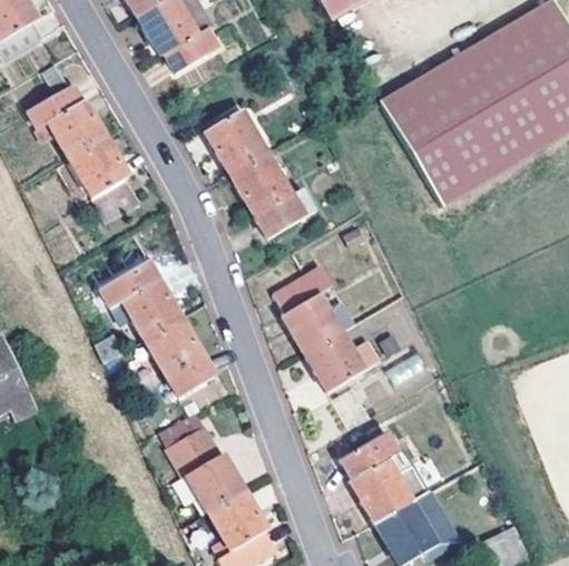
[(0,0),(0,60),(1,61),(39,38),(29,22),(35,20),(22,0),(0,0)]
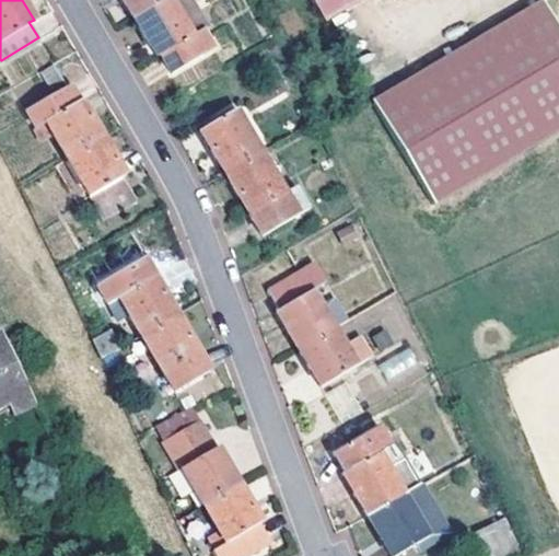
[(123,0),(134,19),(164,0),(123,0)]
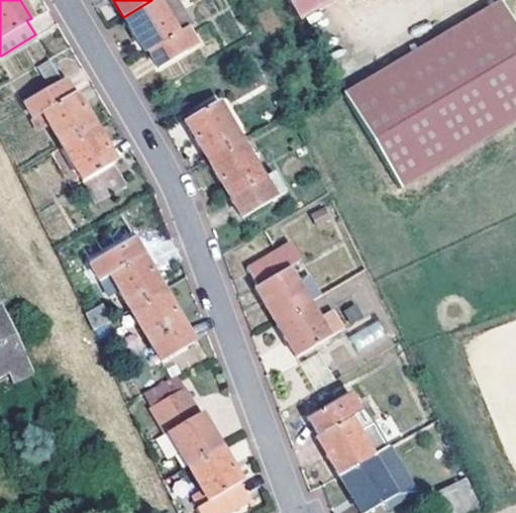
[(123,17),(142,50),(146,48),(157,66),(195,42),(185,26),(177,30),(159,0),(151,0),(123,17)]
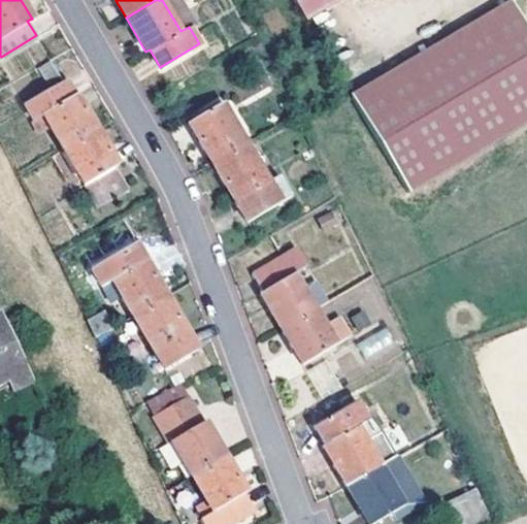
[(293,0),(303,17),(331,0),(293,0)]
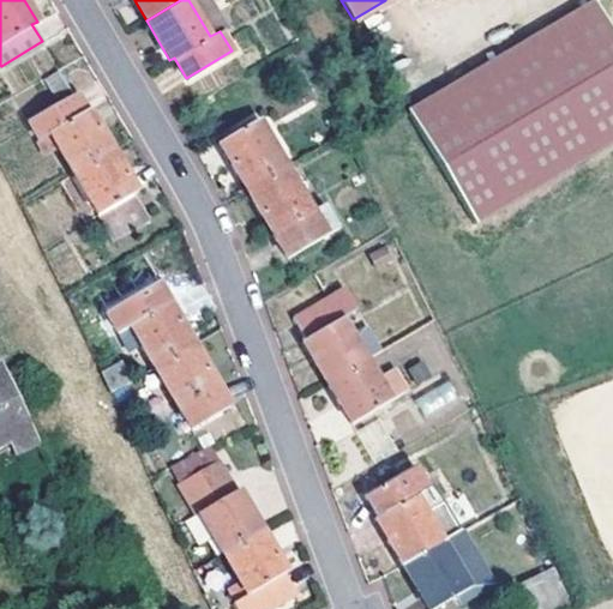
[(612,32),(594,0),(590,0),(407,109),(475,222),(612,139),(612,32)]
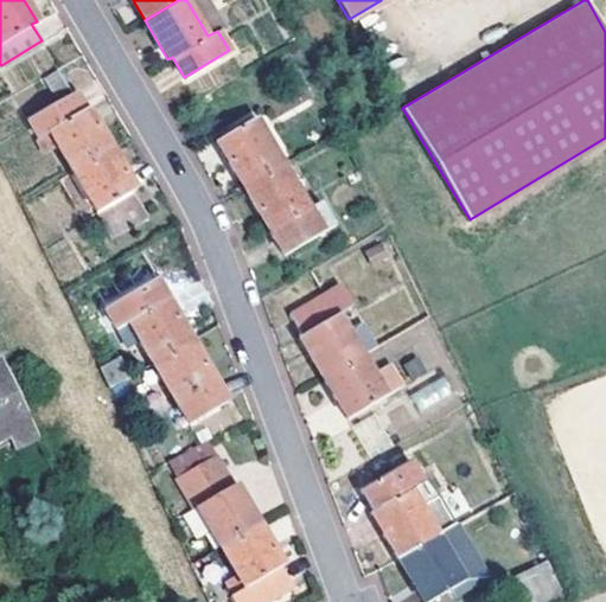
[(87,104),(81,109),(70,90),(27,117),(37,134),(48,128),(72,170),(112,146),(87,104)]
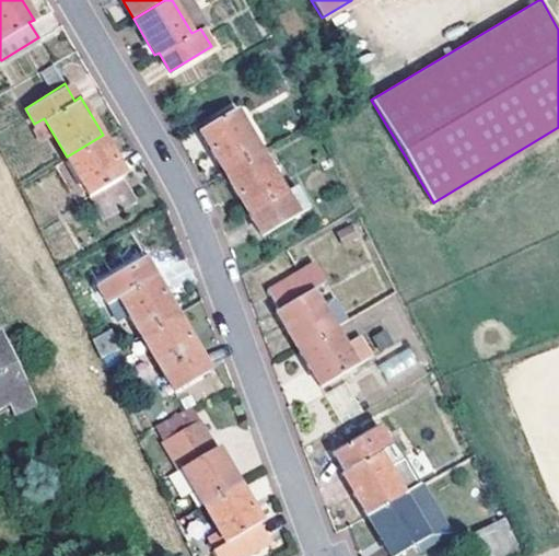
[(198,128),(224,172),(260,149),(234,106),(198,128)]
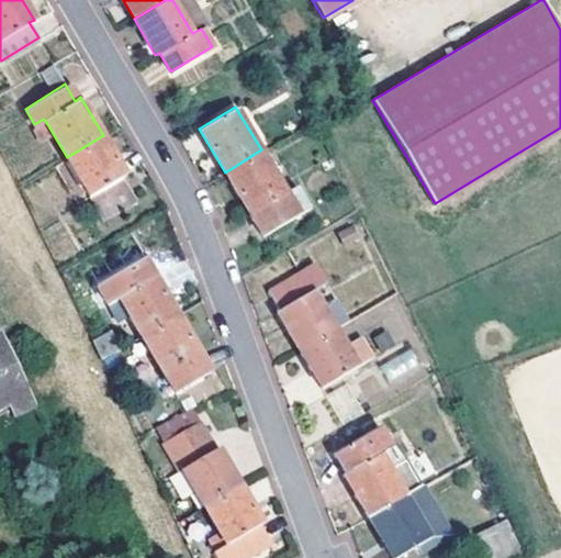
[(124,173),(103,135),(67,157),(103,219),(135,199),(121,174),(124,173)]
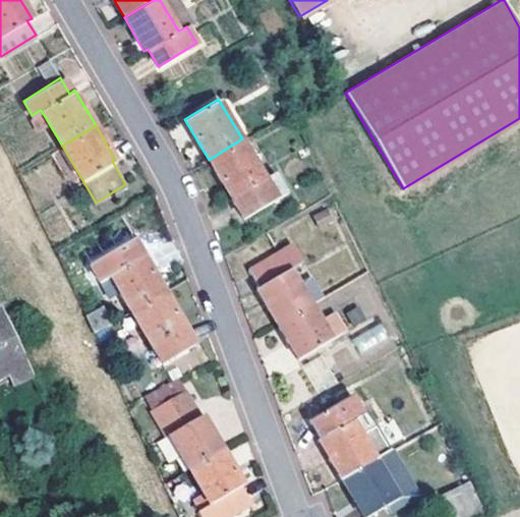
[(274,171),(265,176),(242,138),(209,160),(242,218),(286,190),(274,171)]
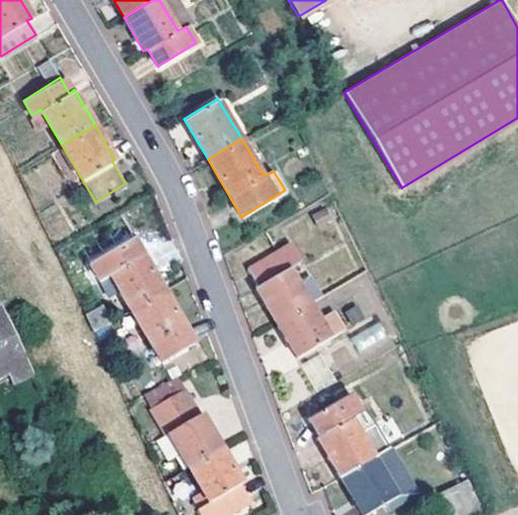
[(133,235),(130,237),(141,256),(144,254),(133,235)]
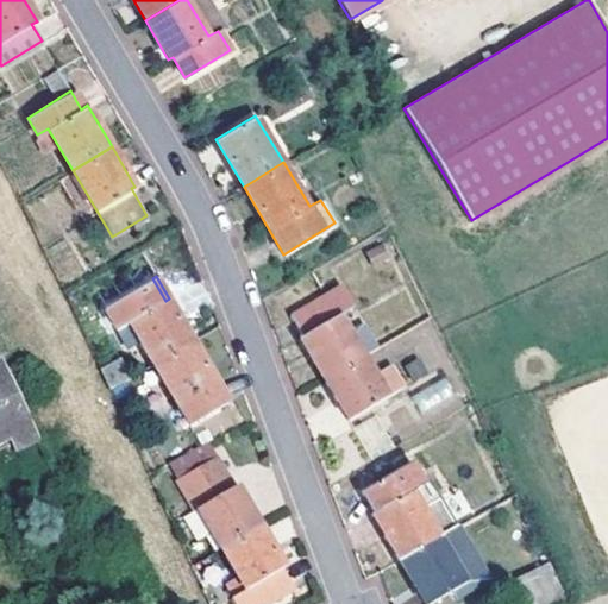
[(127,320),(137,335),(152,364),(193,340),(169,299),(165,301),(152,278),(104,306),(116,327),(127,320)]
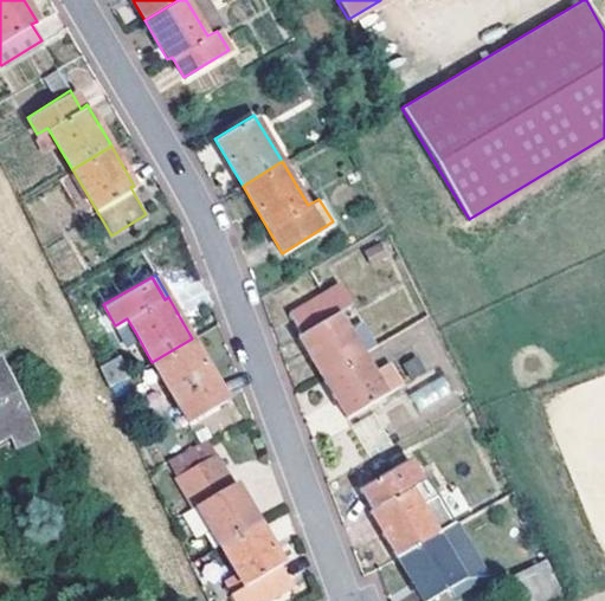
[(341,280),(287,312),(322,375),(362,353),(378,343),(361,316),(346,325),(338,309),(353,301),(341,280)]
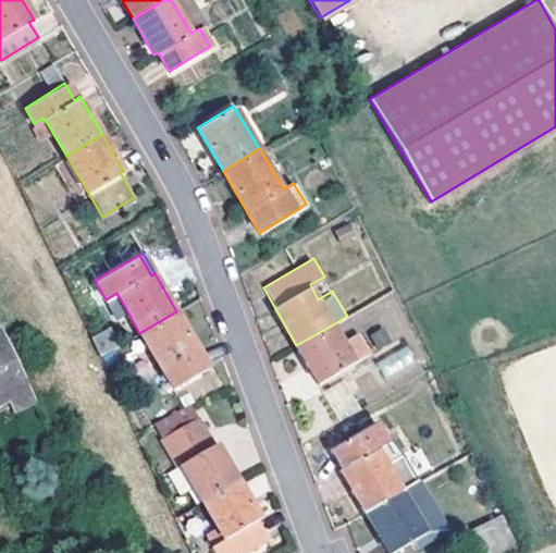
[(113,315),(125,307),(116,293),(106,299),(113,315)]
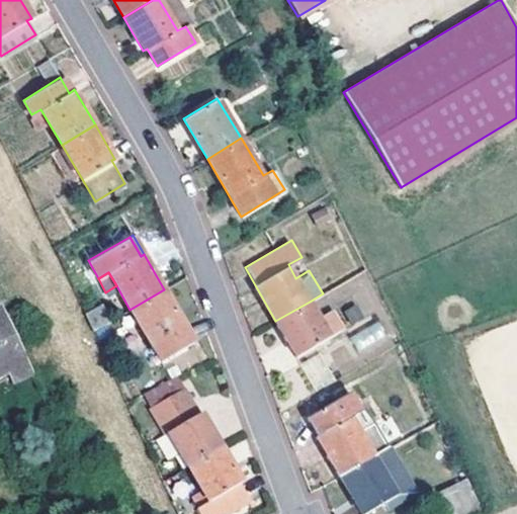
[(193,340),(164,289),(130,310),(139,325),(130,331),(140,347),(149,341),(160,360),(193,340)]
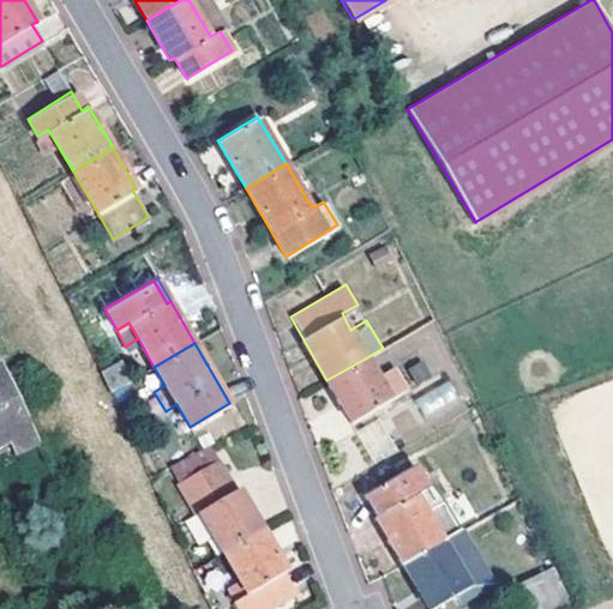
[(378,377),(367,357),(326,380),(350,420),(406,387),(394,367),(378,377)]
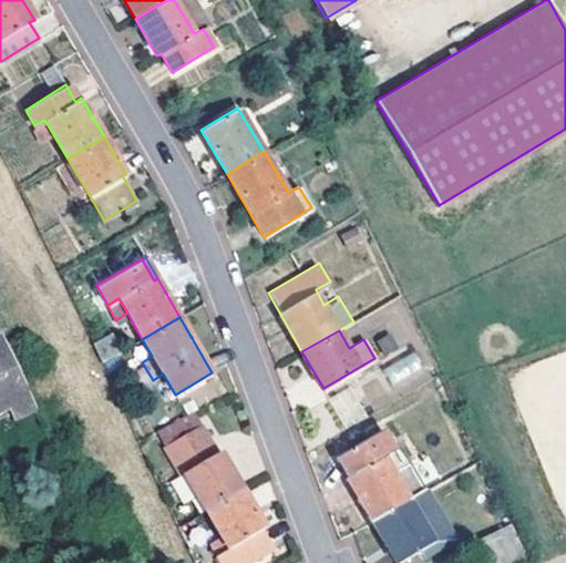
[(110,333),(92,343),(101,360),(120,348),(110,333)]
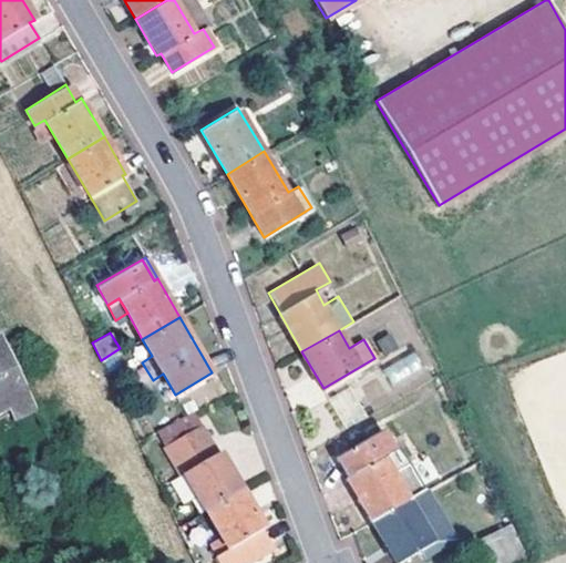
[(0,336),(0,410),(7,407),(11,417),(33,407),(0,336)]
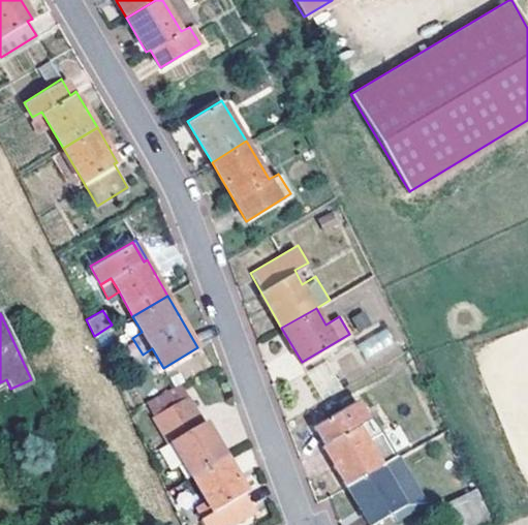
[(356,337),(363,353),(394,342),(386,325),(356,337)]
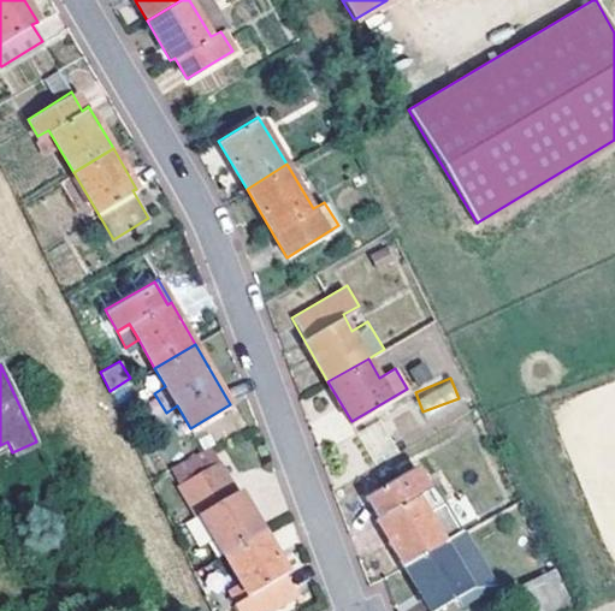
[(354,429),(374,466),(390,455),(371,420),(354,429)]
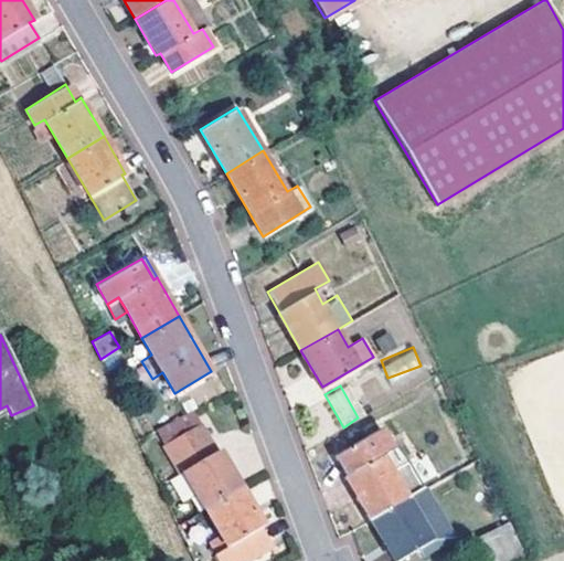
[(198,424),(194,419),(163,436),(167,443),(198,424)]
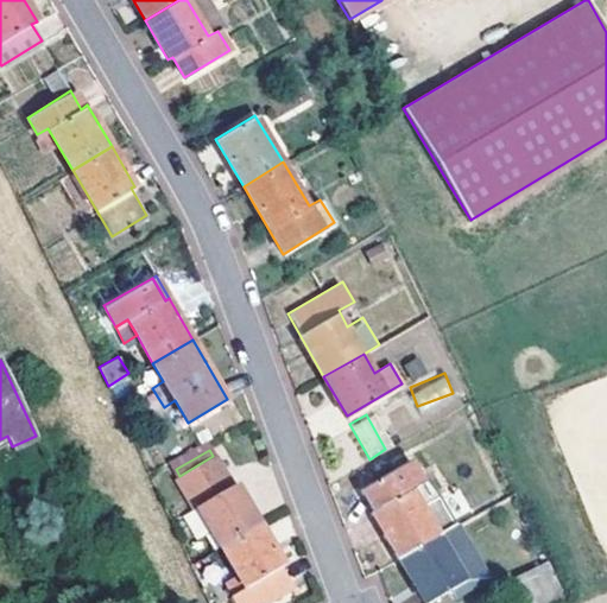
[(213,456),(179,476),(221,547),(259,525),(227,473),(223,475),(213,456)]
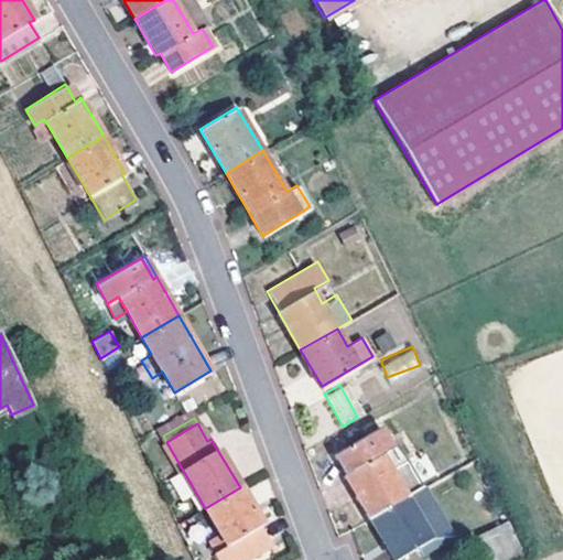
[(368,517),(407,495),(389,466),(401,460),(392,445),(389,448),(378,429),(335,453),(346,473),(344,474),(368,517)]
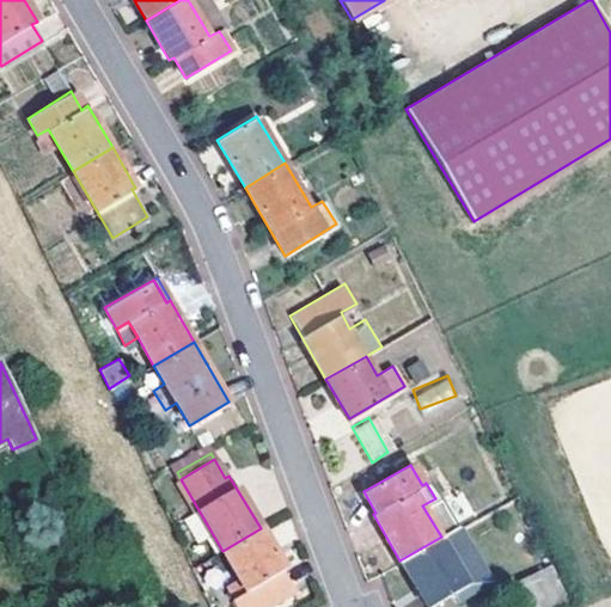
[(261,528),(222,551),(245,589),(231,598),(236,606),(261,606),(291,589),(279,570),(283,566),(261,528)]
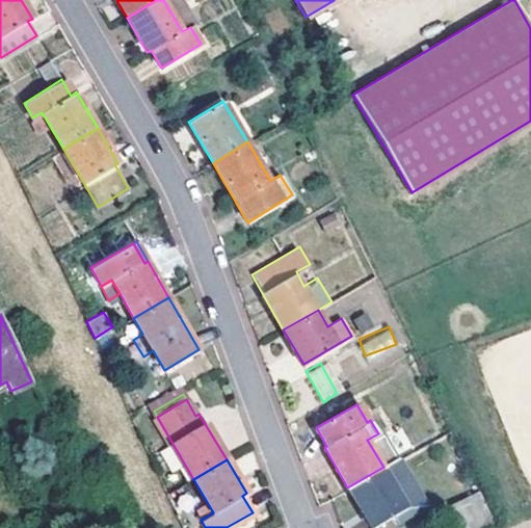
[(383,467),(347,487),(371,527),(422,497),(413,481),(397,491),(383,467)]
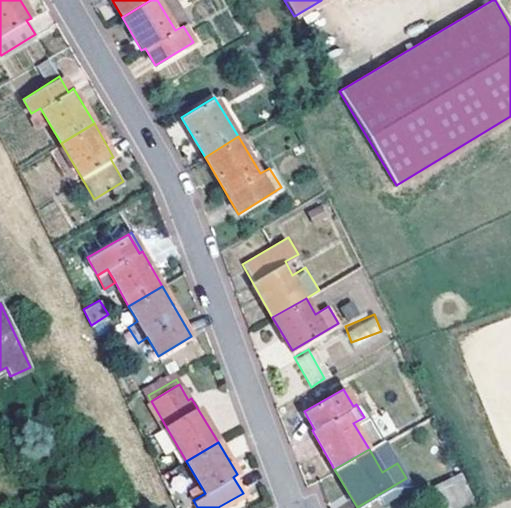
[(434,483),(446,507),(459,507),(473,502),(458,472),(434,483)]
